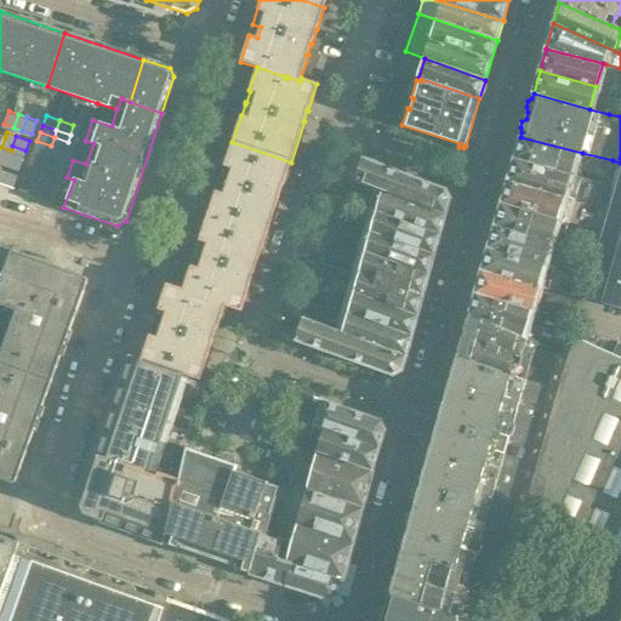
[(55,137),(51,146),(64,151),(68,142),(55,137)]
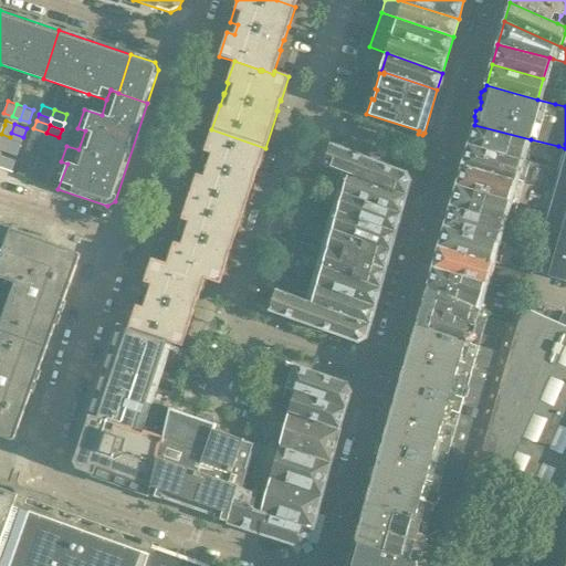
[(558,146),(531,139),(474,125),(469,145),(552,167),(558,146)]
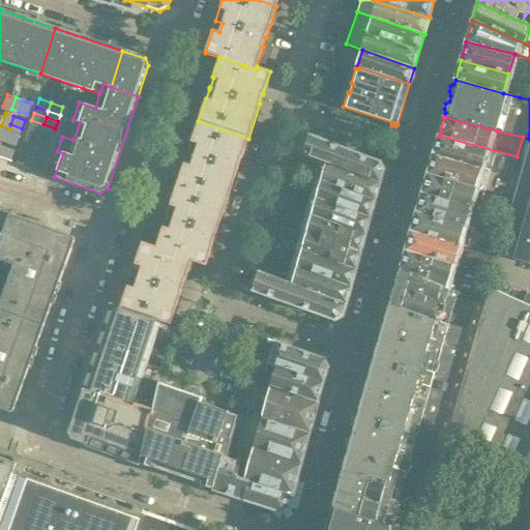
[(31,120),(29,128),(40,133),(43,124),(31,120)]
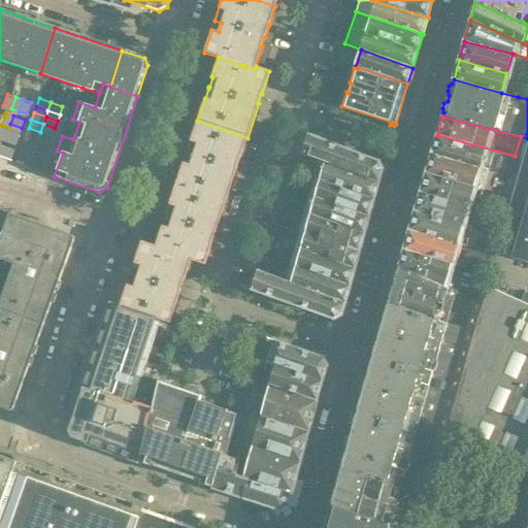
[(240,158),(243,149),(248,138),(197,121),(191,141),(197,143),(194,153),(188,151),(187,153),(188,154),(185,163),(184,162),(177,179),(228,196),(237,167),(236,167),(239,158),(240,158)]
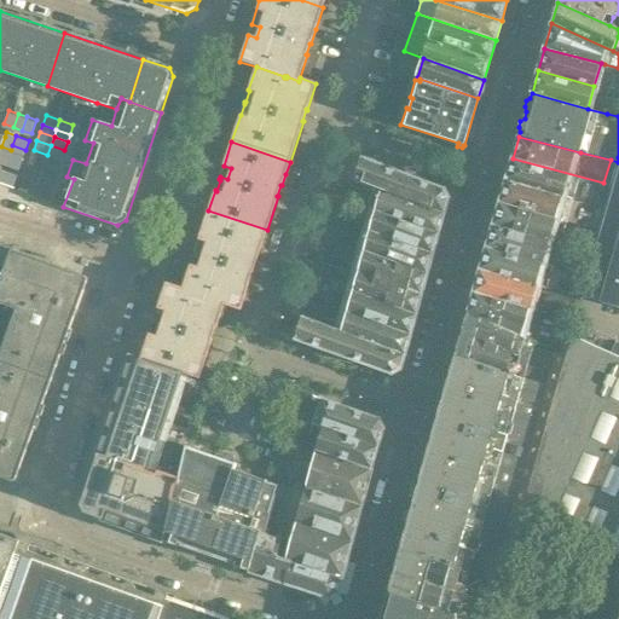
[(11,150),(9,154),(23,158),(25,150),(12,145),(11,150)]
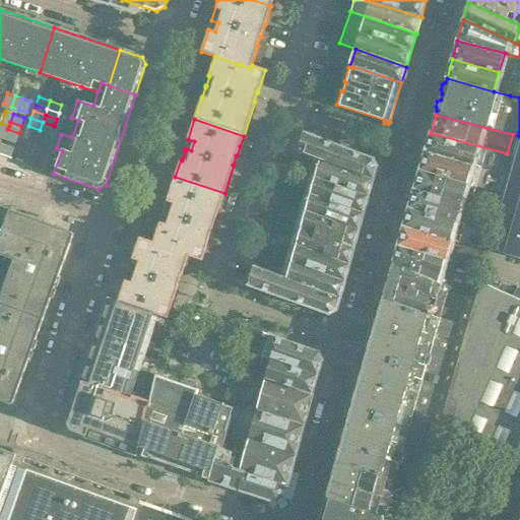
[(43,122),(40,130),(52,134),(54,126),(43,122)]
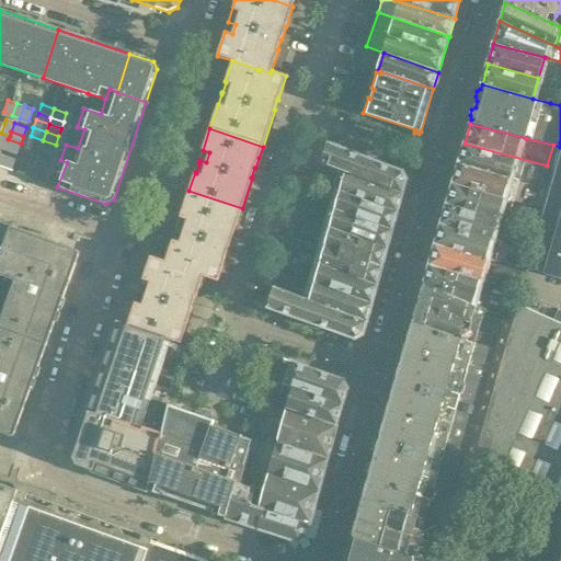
[(1,133),(0,135),(0,146),(6,148),(8,139),(10,136),(1,133)]
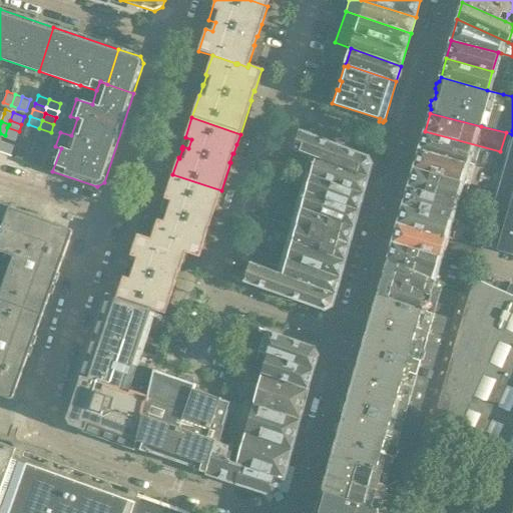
[(7,127),(5,135),(16,139),(19,131),(7,127)]
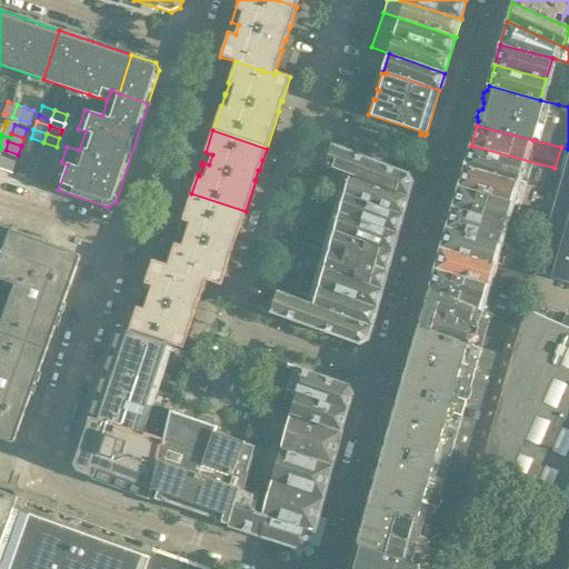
[(55,150),(29,141),(18,176),(42,185),(55,150)]
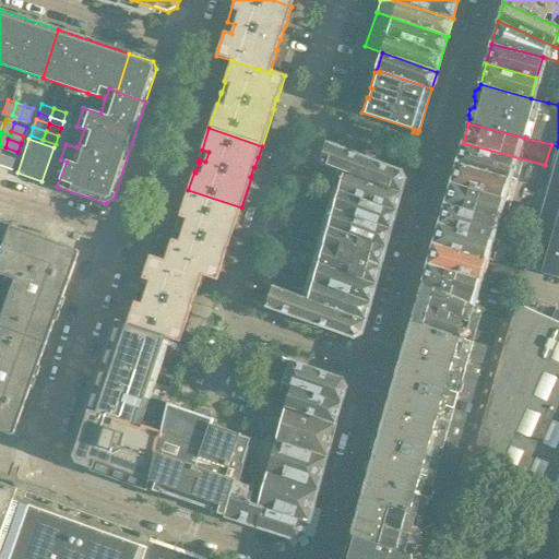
[(320,165),(343,174),(402,195),(406,179),(403,171),(326,143),(320,165)]
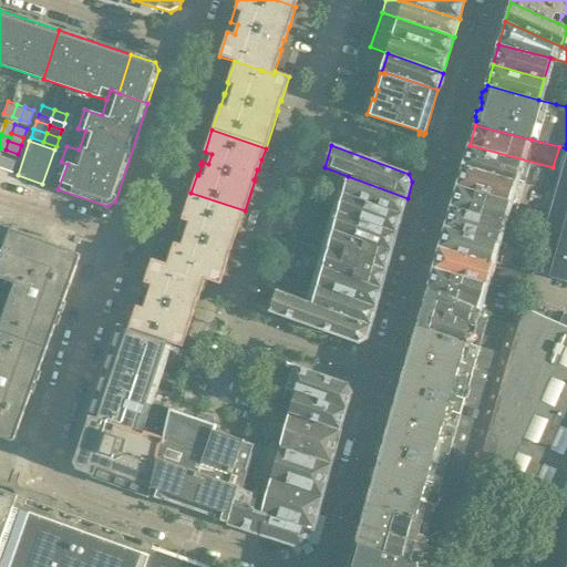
[(553,193),(559,168),(553,167),(470,145),(464,165),(553,193)]
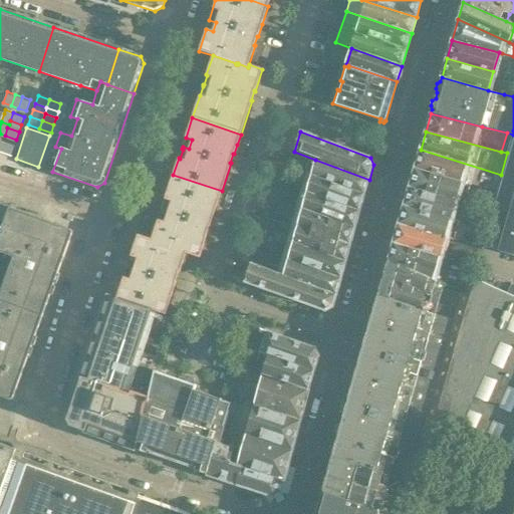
[(3,141),(0,149),(0,153),(6,156),(11,143),(3,141)]
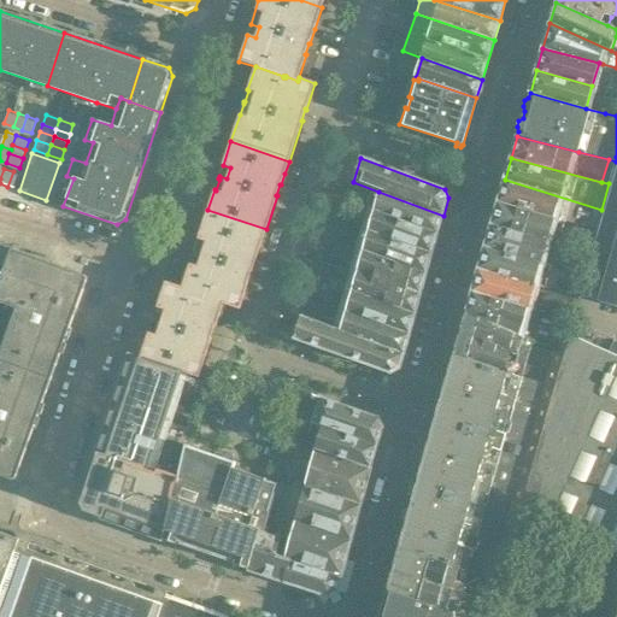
[(601,210),(505,180),(498,203),(554,218),(564,221),(589,228),(595,230),(601,210)]
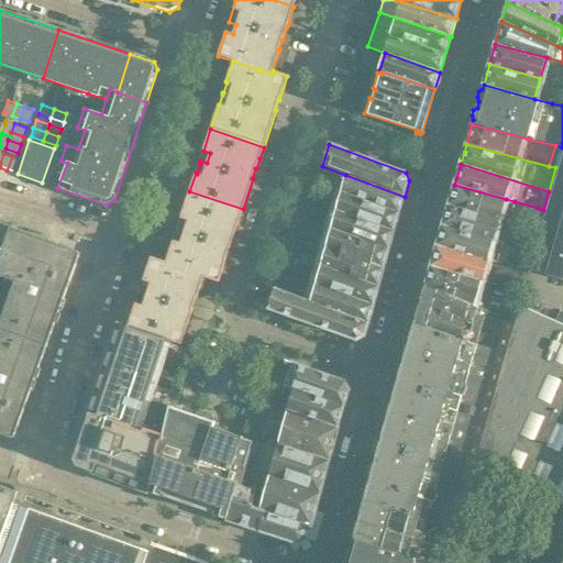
[(405,197),(345,175),(322,166),(317,184),(341,191),(340,192),(400,213),(405,197)]
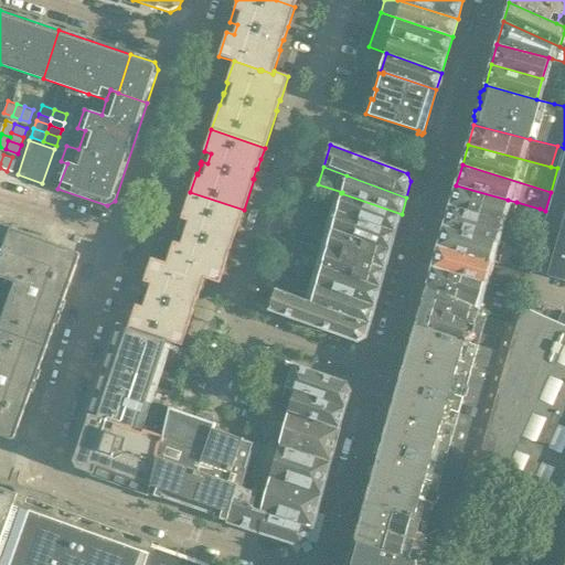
[(511,223),(516,202),(508,200),(456,185),(450,205),(501,220),(511,223)]
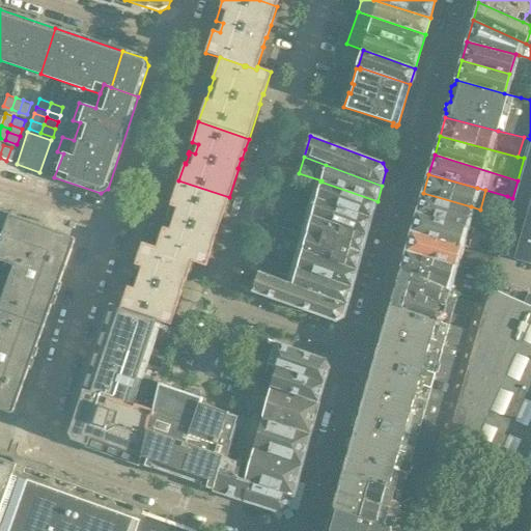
[(217,234),(219,229),(229,197),(178,180),(170,205),(171,206),(168,216),(167,215),(166,218),(167,218),(164,227),(163,227),(157,247),(180,255),(180,254),(183,255),(193,259),(192,261),(206,267),(214,244),(213,244),(216,234),(217,234)]
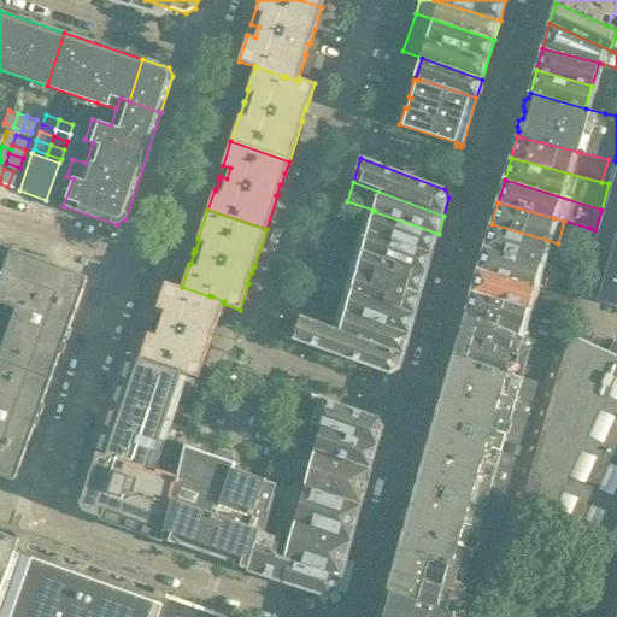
[(439,234),(372,211),(368,230),(433,252),(439,234)]
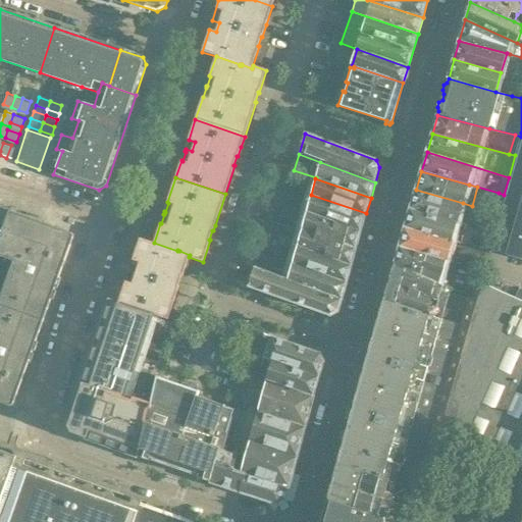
[(458,221),(463,203),(416,190),(411,209),(458,221)]
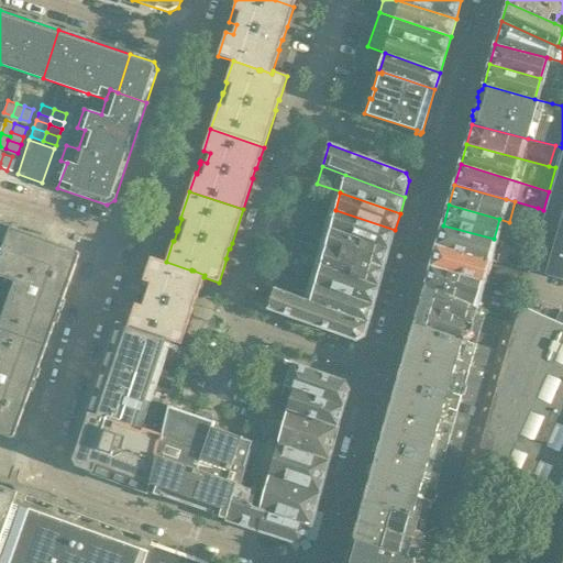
[(395,230),(335,210),(331,228),(389,250),(395,230)]
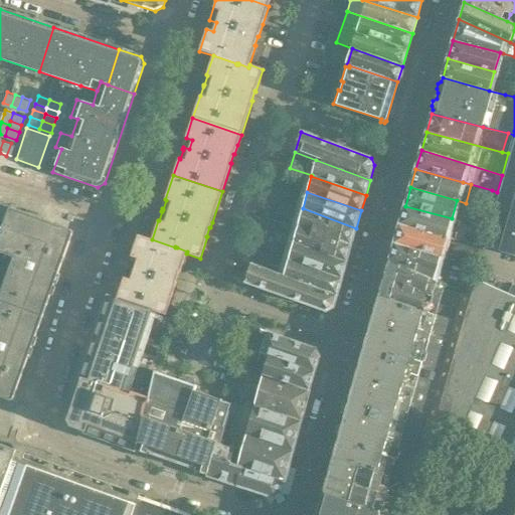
[(514,201),(499,256),(514,261),(514,201)]
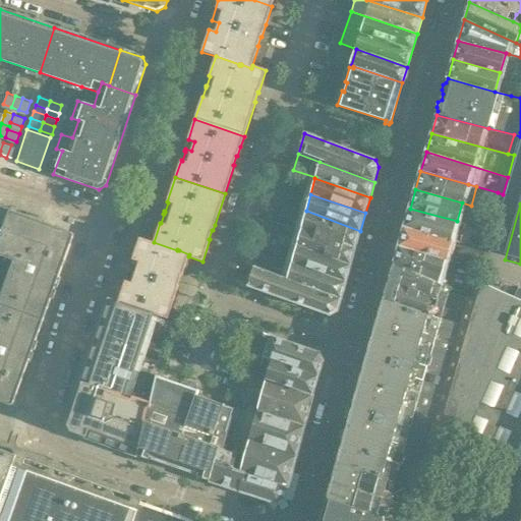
[(0,236),(9,211),(0,207),(0,236)]
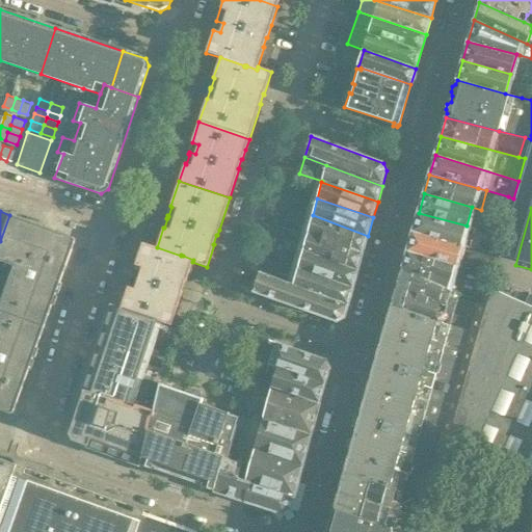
[(503,236),(467,225),(419,213),(413,232),(476,248),(498,255),(503,236)]
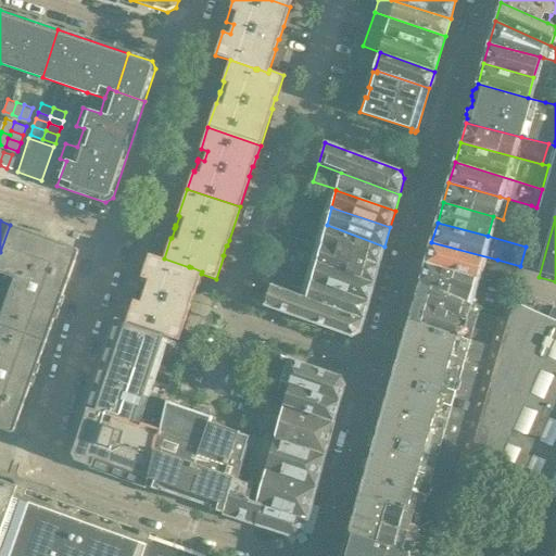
[(79,250),(10,225),(0,252),(0,273),(3,264),(17,268),(0,317),(0,324),(47,341),(54,319),(47,316),(54,294),(62,297),(75,261),(79,250)]
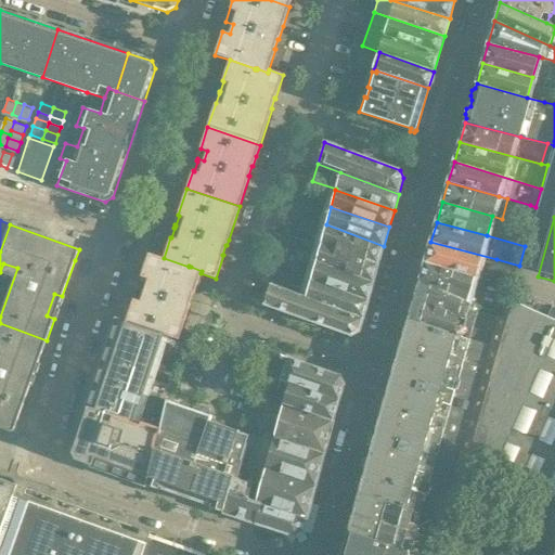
[(384,246),(326,224),(321,243),(378,263),(384,246)]
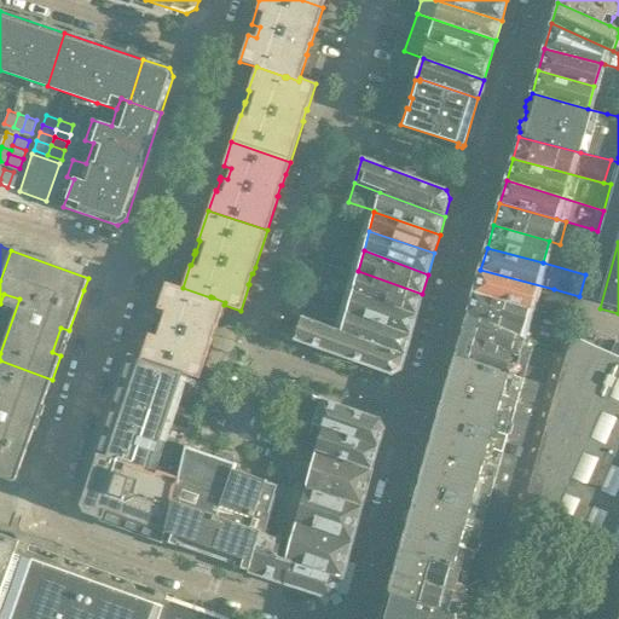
[(554,289),(480,270),(476,282),(474,293),(530,307),(547,312),(549,302),(554,289)]
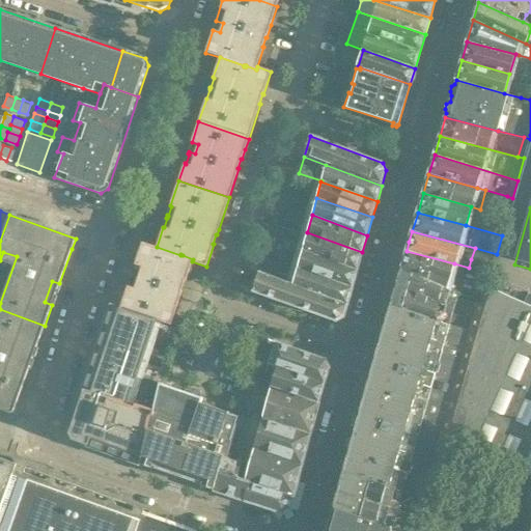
[(362,252),(307,232),(302,249),(358,270),(362,252)]
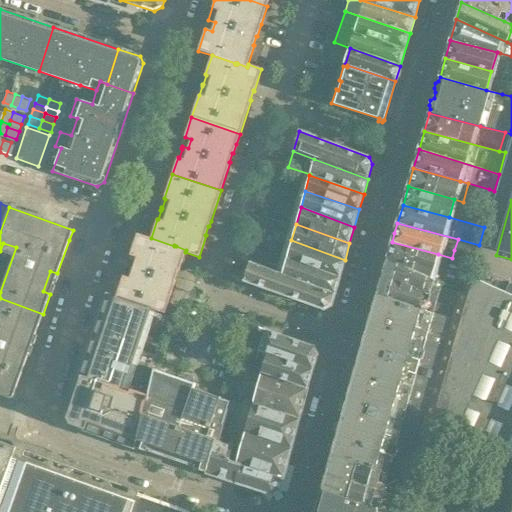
[(165,314),(176,281),(175,280),(178,271),(179,271),(185,252),(186,250),(176,246),(174,245),(174,246),(151,238),(137,234),(130,255),(137,258),(134,267),(127,264),(126,267),(127,267),(124,276),(123,276),(116,297),(165,314)]
